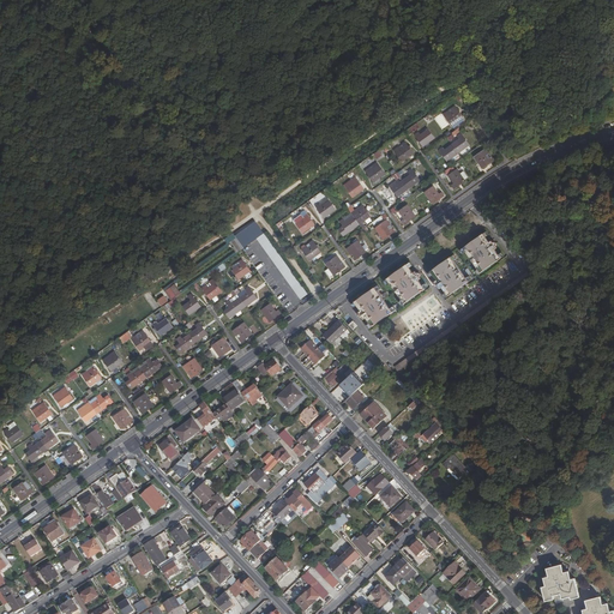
[(445,115),(453,126),(464,118),(456,107),(445,115)]
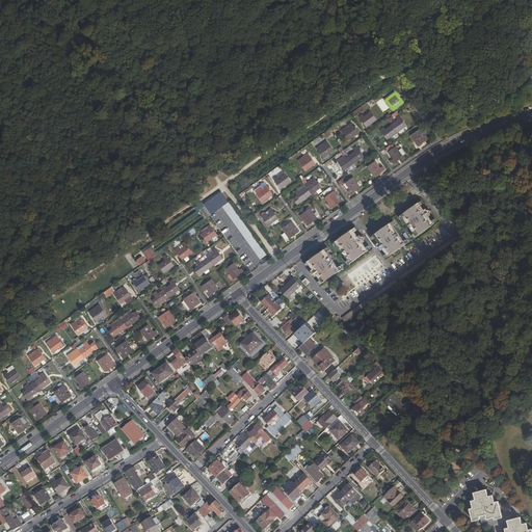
[(362,117),(368,127),(377,120),(373,112),(366,117),(364,115),(362,117)]
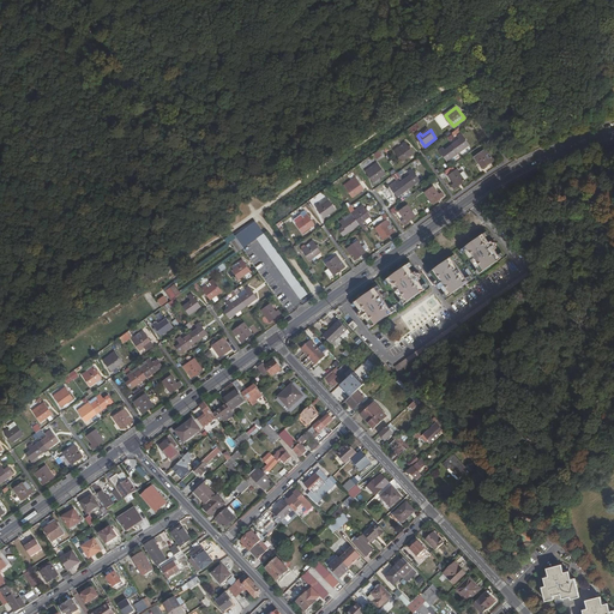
[(453,145),(459,154),(470,145),(463,134),(459,136),(462,139),(453,145)]
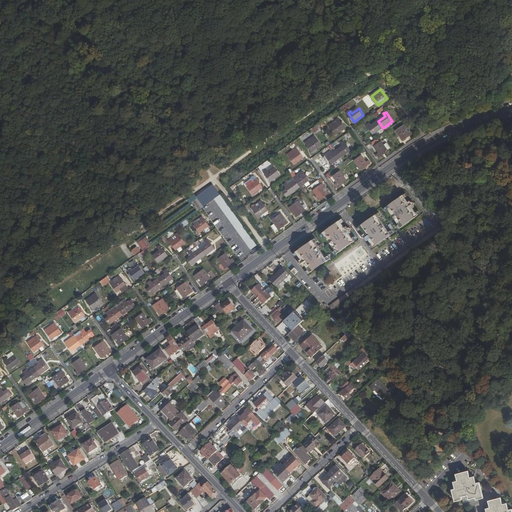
[(331,128),(336,134),(345,128),(339,118),(336,120),(338,123),(331,128)]
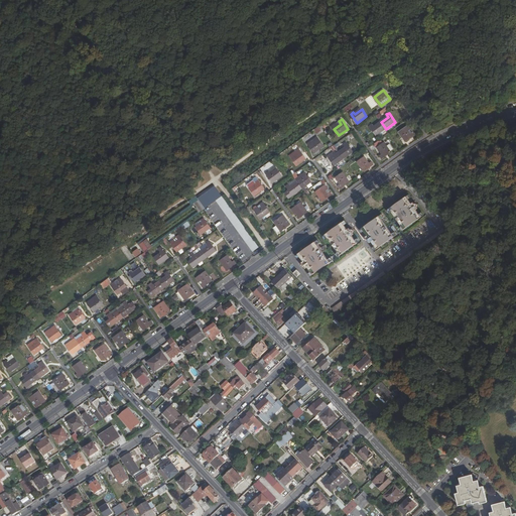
[(377,136),(386,129),(381,122),(375,126),(373,124),(370,126),(377,136)]
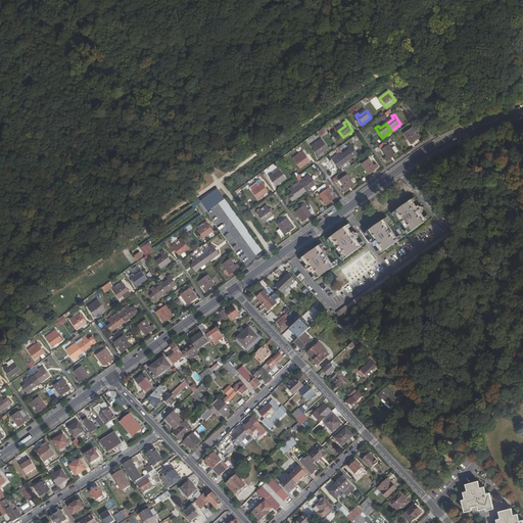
[(406,134),(413,144),(422,137),(415,127),(406,134)]
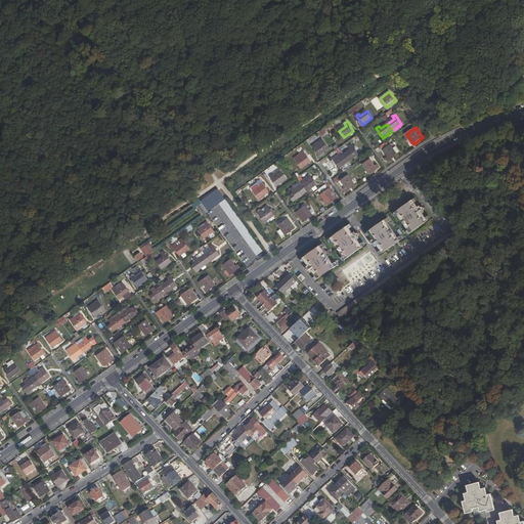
[(313,145),(320,155),(329,148),(324,141),(317,145),(315,143),(313,145)]
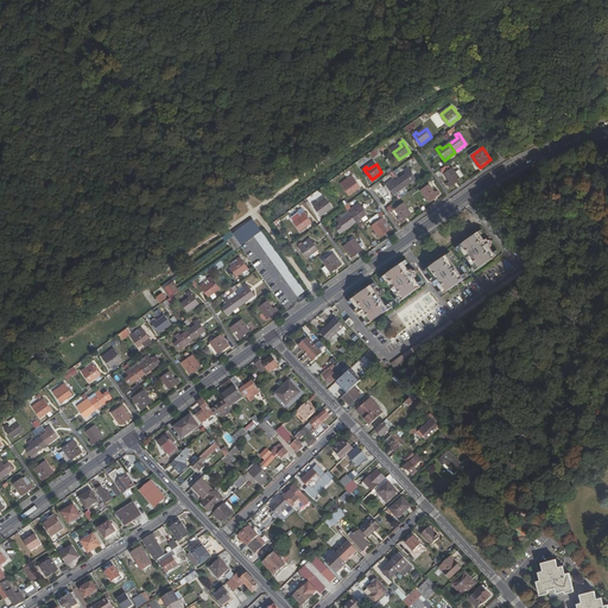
[(387,184),(394,195),(417,179),(410,168),(406,170),(407,172),(392,184),(390,182),(387,184)]
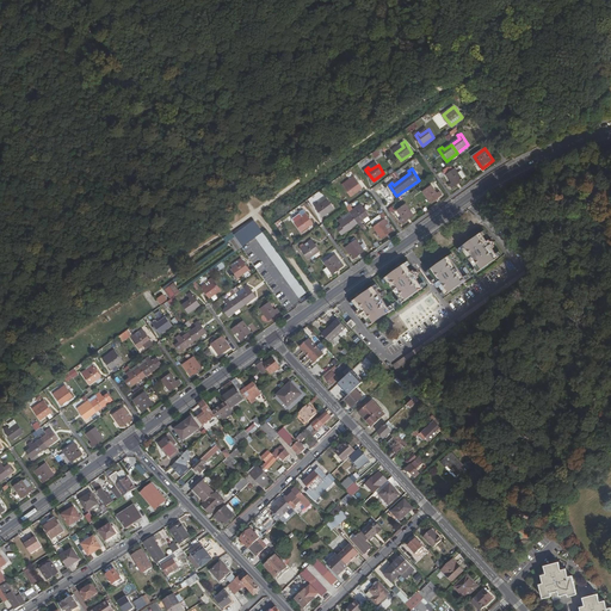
[(464,180),(463,180),(458,173),(456,170),(448,176),(454,183),(451,185),(452,189),(464,180)]
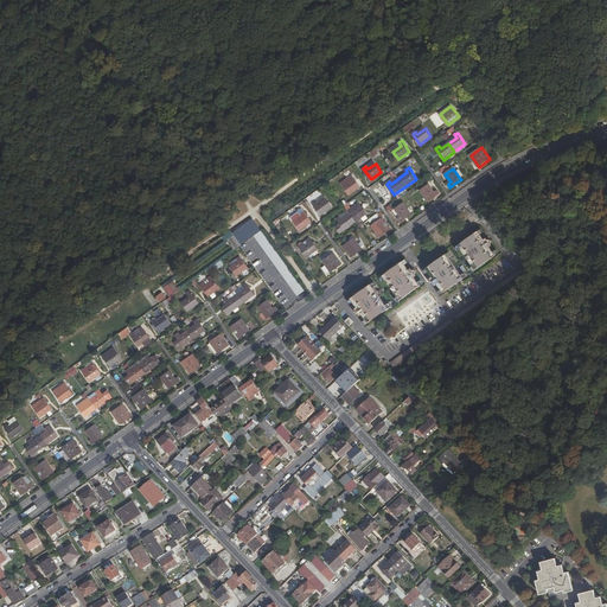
[(344,185),(350,193),(360,186),(353,174),(350,177),(351,180),(344,185)]
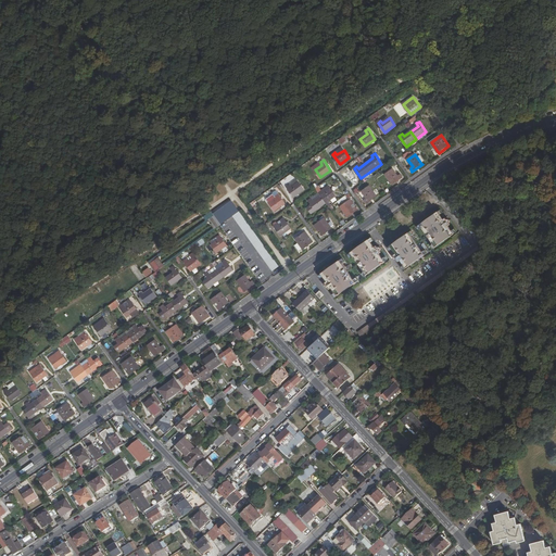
[(386,175),(393,185),(403,178),(401,175),(399,177),(393,169),(386,175)]
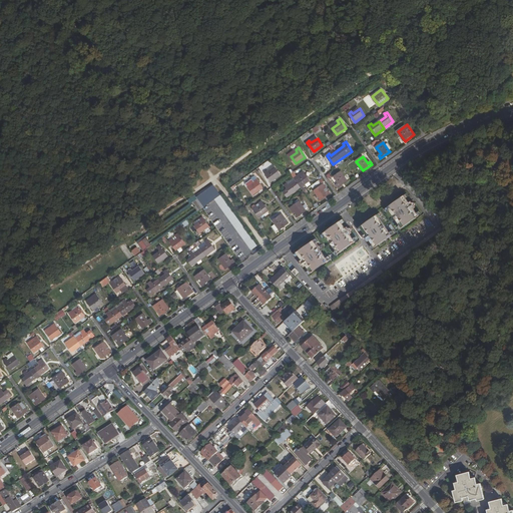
[(269,168),(265,171),(272,180),(281,174),(276,167),(271,171),(269,168)]
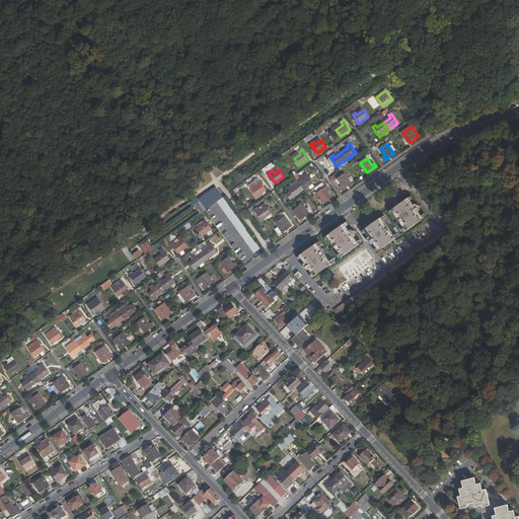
[(288,191),(293,198),(314,182),(307,172),(304,174),(306,177),(299,181),(293,187),(291,183),(288,187),(290,189),(288,191)]
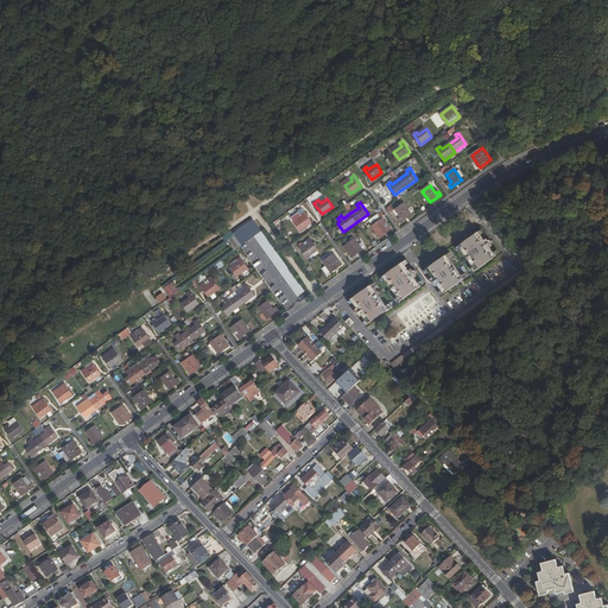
[(404,203),(396,209),(397,213),(398,211),(401,217),(399,219),(401,222),(412,215),(404,203)]
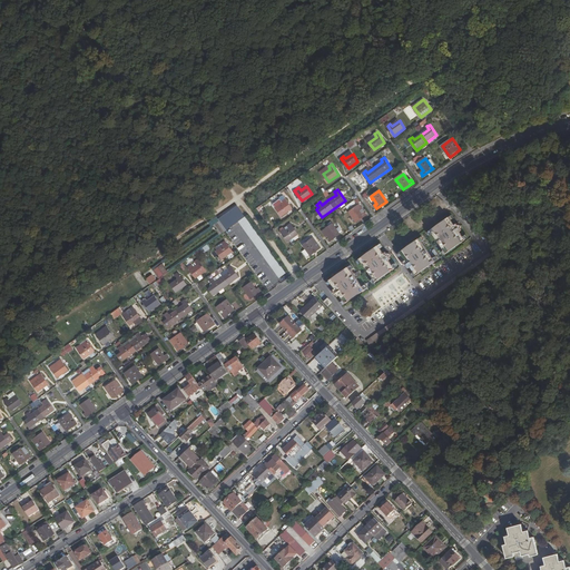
[(283,215),(293,207),(284,195),(281,197),(283,199),(276,205),(283,215)]
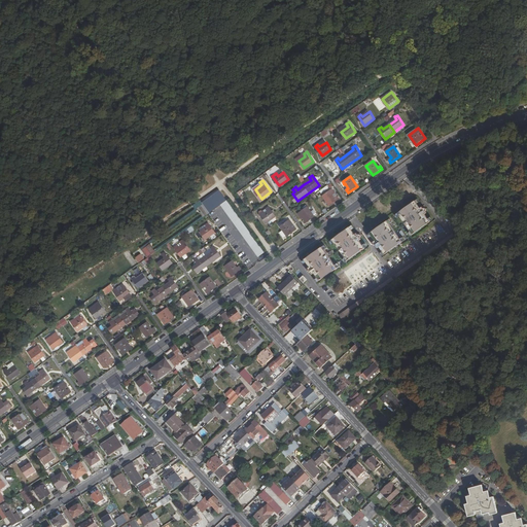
[(323,196),(330,205),(340,199),(338,196),(336,197),(334,195),(337,192),(332,188),(323,196)]
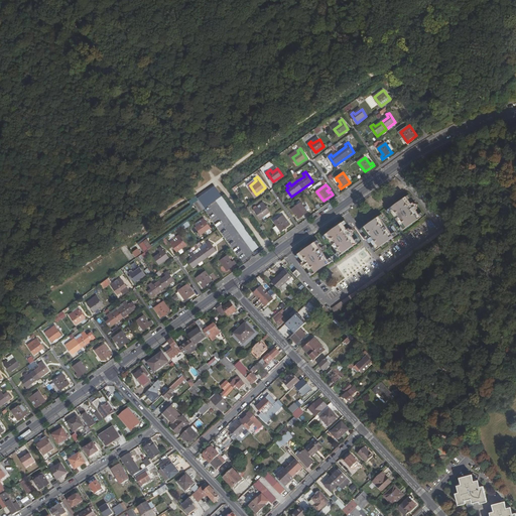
[(404,227),(405,230),(422,218),(420,216),(417,211),(418,210),(418,208),(416,206),(414,204),(413,205),(411,202),(409,201),(407,198),(391,210),(393,212),(404,227)]
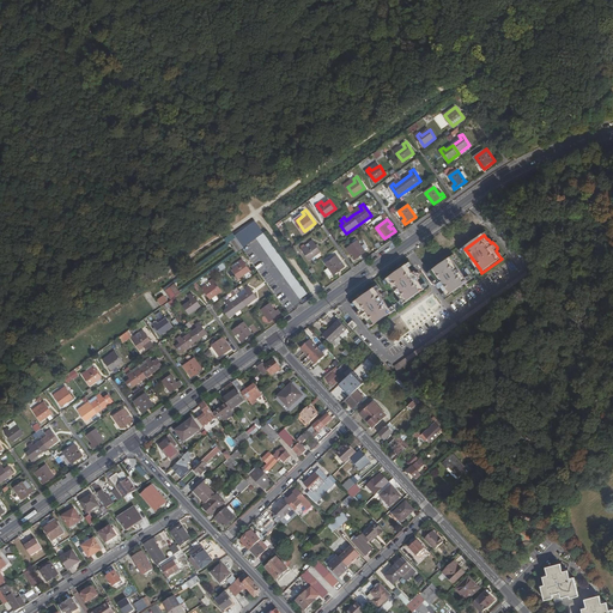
[(236,236),(229,241),(237,252),(244,247),(236,236)]
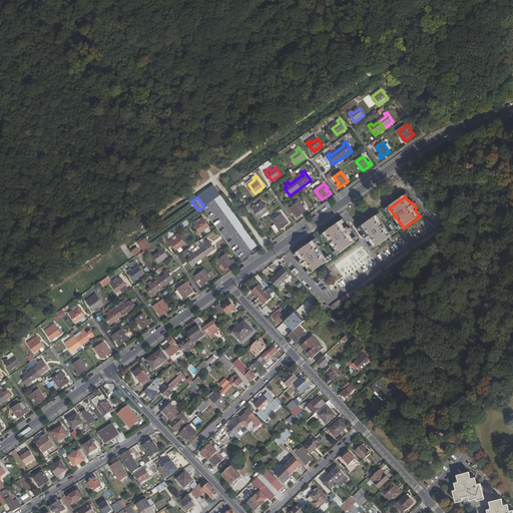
[(253,206),(260,216),(270,209),(263,200),(260,202),(262,204),(259,206),(257,204),(253,206)]
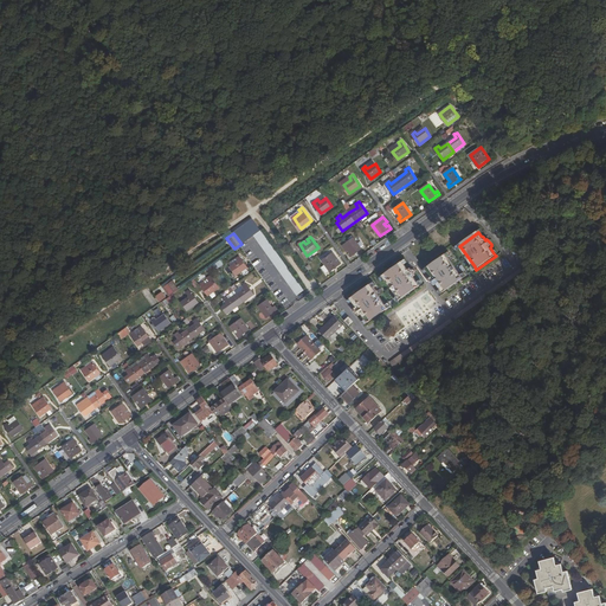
[(342,245),(350,257),(362,249),(354,237),(342,245)]
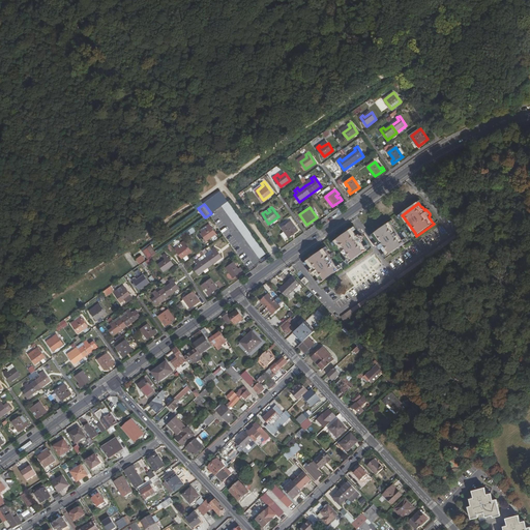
[(289,237),(298,231),(296,227),(294,229),(289,222),(282,227),(285,231),(289,237)]
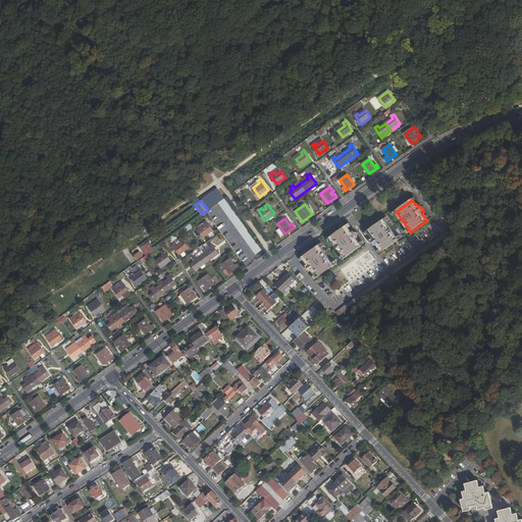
[(386,222),(384,219),(367,231),(369,235),(370,237),(372,240),(371,241),(372,242),(374,245),(375,247),(377,246),(380,250),(382,253),(400,241),(398,238),(386,222)]
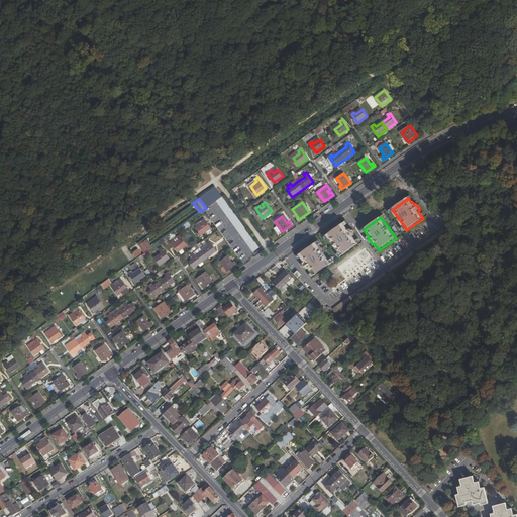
[(202,222),(196,227),(201,234),(211,228),(204,218),(201,220),(202,222)]
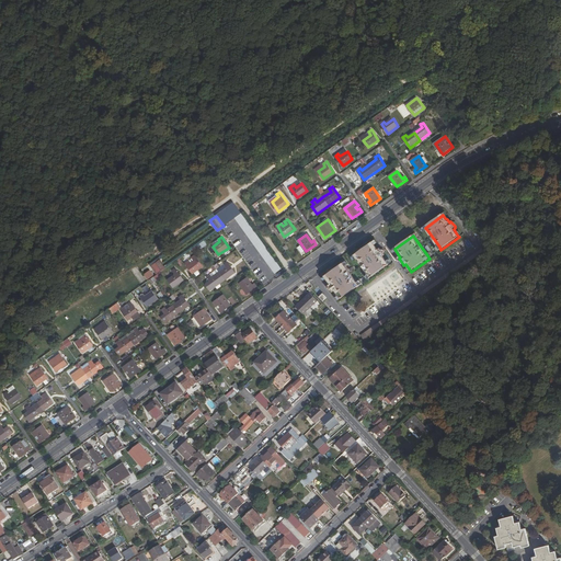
[(470,240),(441,261),(445,266),(474,245),(470,240)]
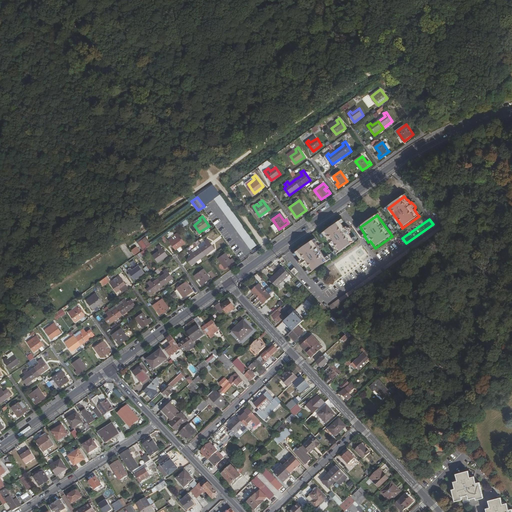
[(341,222),(323,234),(325,237),(336,251),(338,254),(355,242),(353,239),(350,235),(352,233),(351,232),(349,229),(347,228),(346,229),(344,226),(343,224),(341,222)]
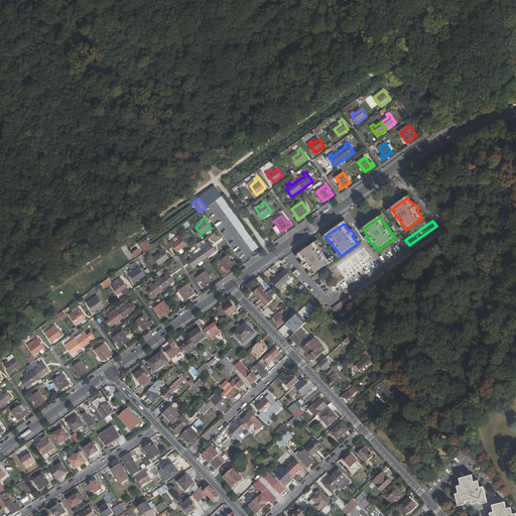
[(170,242),(176,251),(186,244),(180,237),(174,241),(173,240),(170,242)]
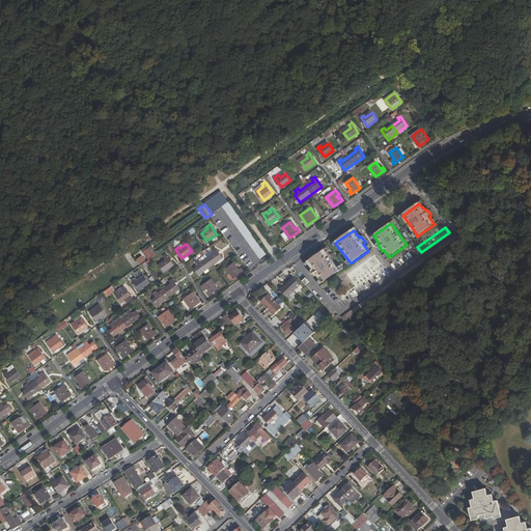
[(148,259),(157,253),(151,246),(143,251),(148,259)]
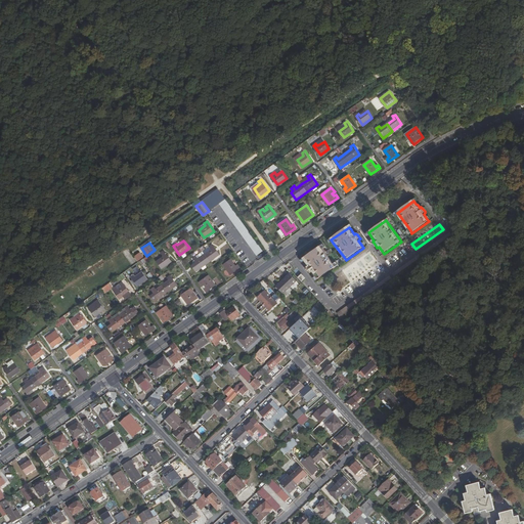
[(192,265),(197,270),(219,255),(213,245),(210,247),(211,249),(199,258),(197,256),(193,258),(197,262),(192,265)]
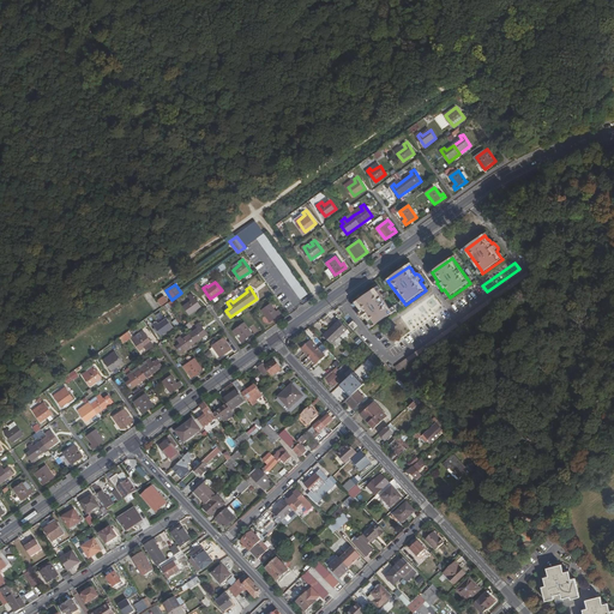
[(486,293),(481,287),(452,307),(457,313),(486,293)]
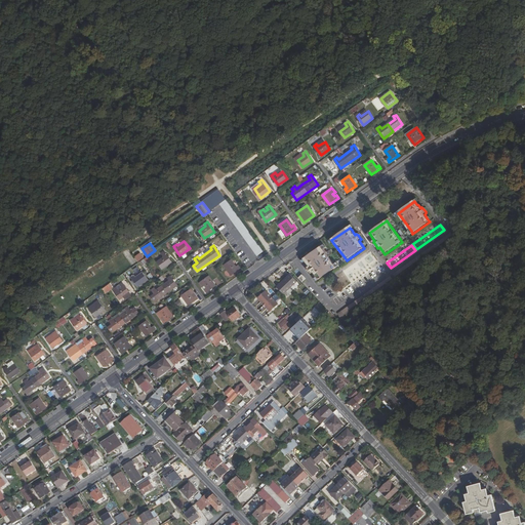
[(323,250),(321,247),(305,259),(306,263),(308,265),(310,268),(308,269),(309,271),(311,273),(312,275),(314,273),(317,278),(319,281),(336,269),(334,266),(323,250)]
